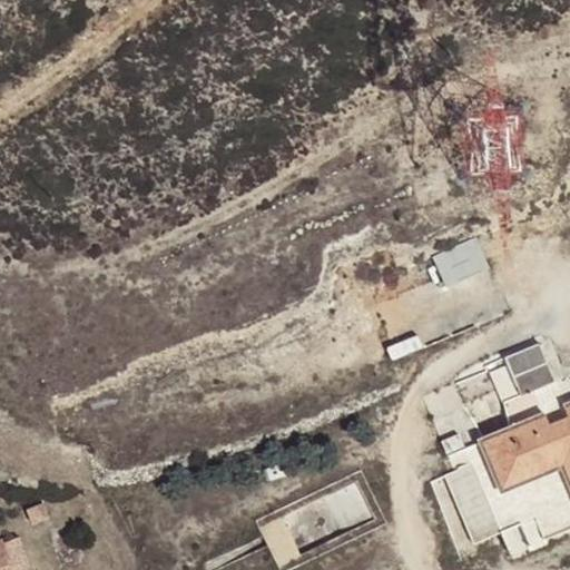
[(480,237),(435,254),(446,286),(492,269),(480,237)]
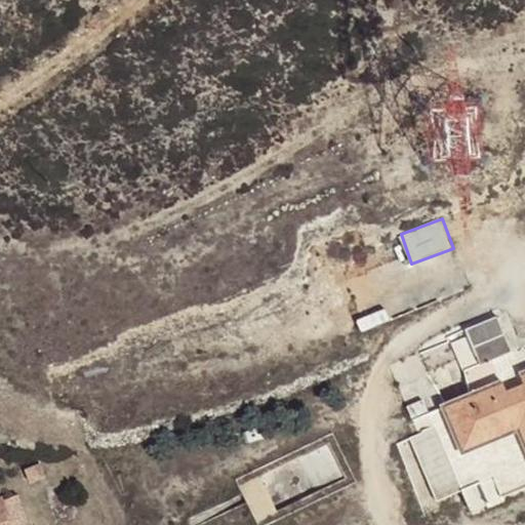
[(512,352),(496,315),(465,328),(480,364),(512,352)]
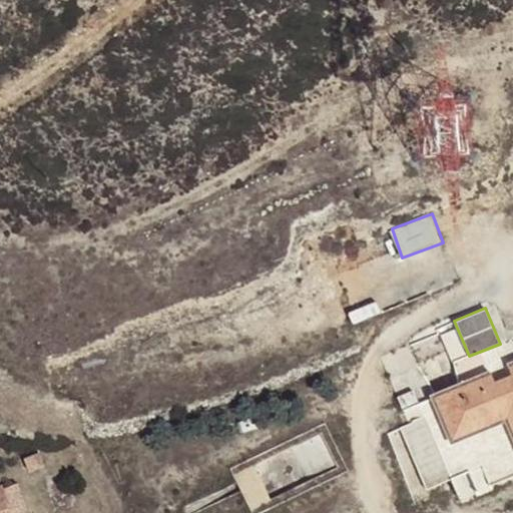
[(512,475),(512,364),(508,366),(511,374),(512,378),(512,381),(497,388),(494,381),(491,374),(418,405),(424,418),(400,428),(426,490),(482,466),(490,485),(512,475)]
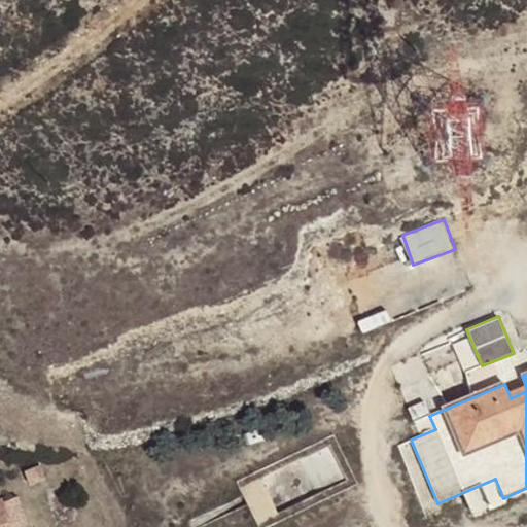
[(526,388),(525,384),(507,391),(511,398),(526,391),(526,388)]
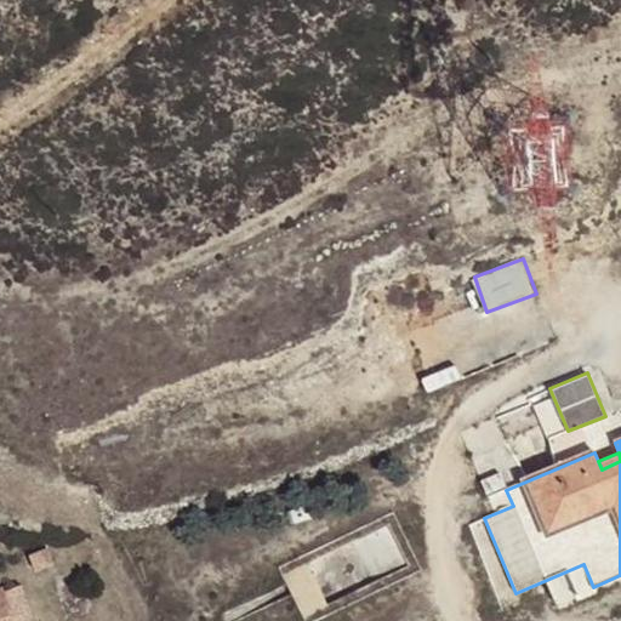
[(4,587),(0,588),(0,620),(33,620),(20,585),(4,591),(4,587)]
